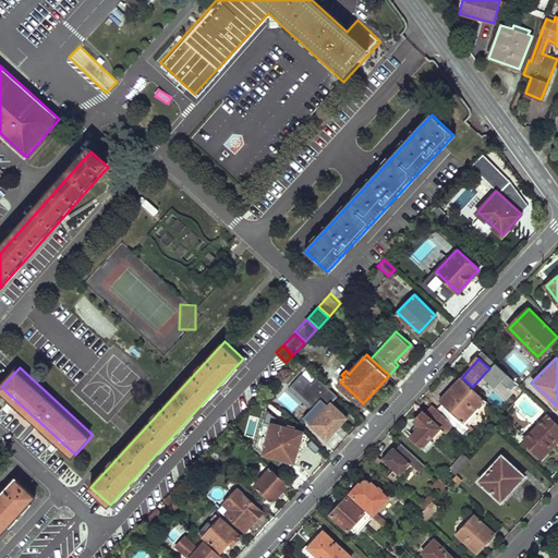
[(507,374),(501,380),(513,390),(520,385),(507,374)]
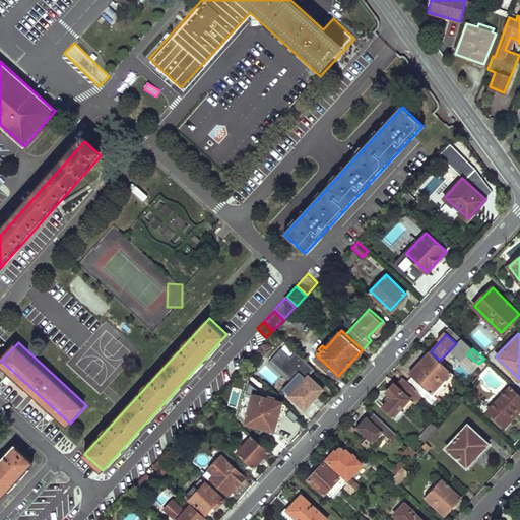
[(414,375),(408,382),(424,395),(433,404),(438,398),(435,394),(453,373),(440,361),(431,351),(423,361),(425,363),(413,374),(414,375)]
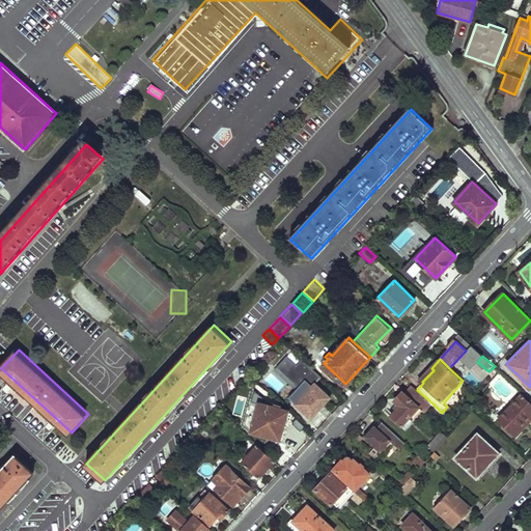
[(330,396),(315,383),(313,385),(306,378),(288,396),(297,402),(311,417),(330,396)]
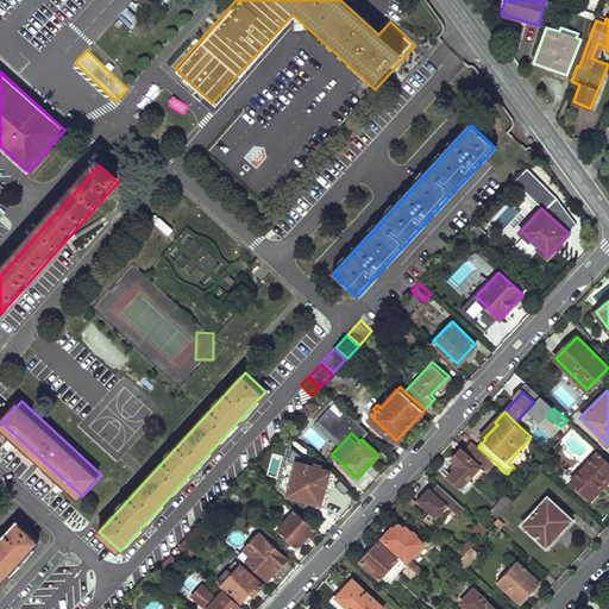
[(460,466),(451,477),(463,488),(483,466),(489,471),(496,463),(478,447),(472,441),(465,450),(463,447),(452,458),(460,466)]
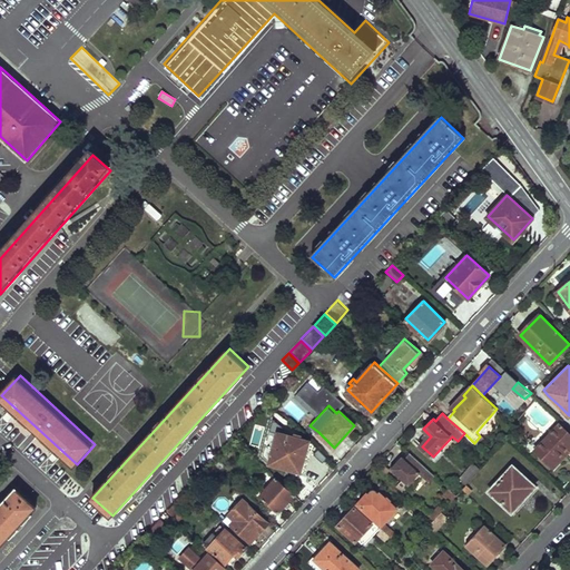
[(569,432),(560,423),(549,435),(547,433),(539,442),(541,443),(534,451),(553,469),(561,460),(558,458),(569,445),(569,446),(569,432)]
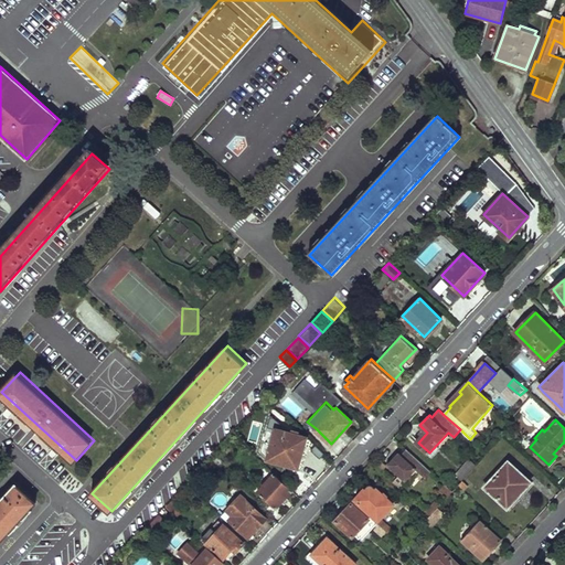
[(276,428),(267,459),(300,468),(305,452),(302,451),(307,436),(299,434),(300,432),(292,429),(291,433),(276,428)]
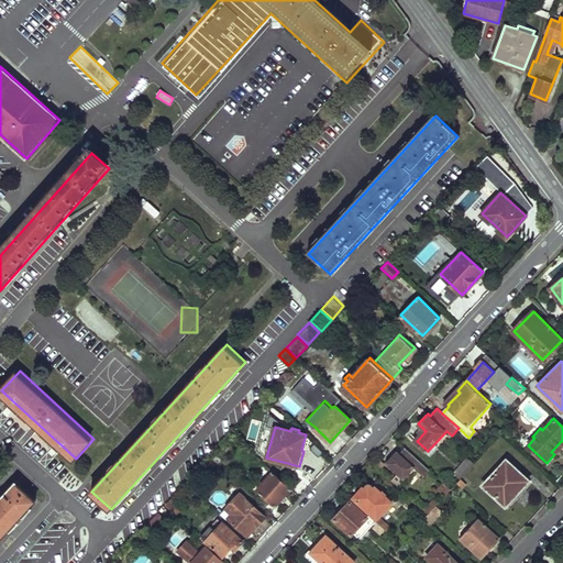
[(427,467),(405,446),(399,453),(397,451),(385,464),(401,478),(412,466),(421,474),(427,467)]
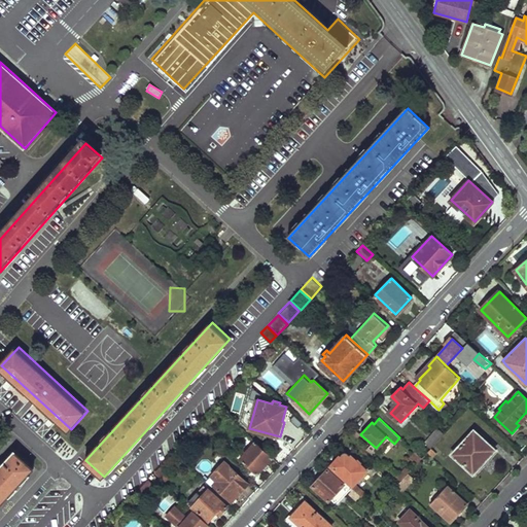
[(438,427),(425,442),(431,448),(445,433),(438,427)]
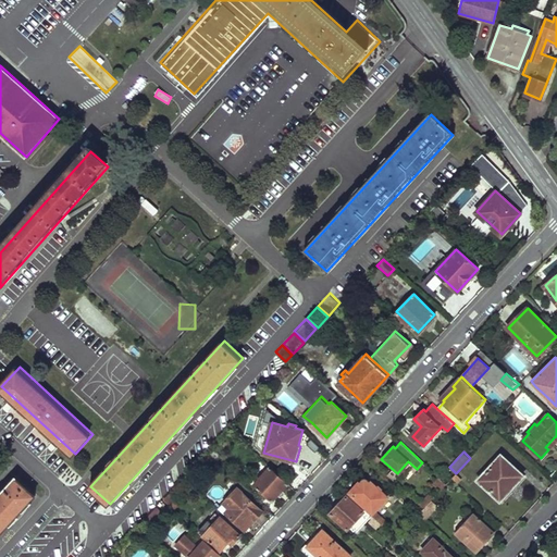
[(502,455),(479,480),(502,500),(524,475),(502,455)]
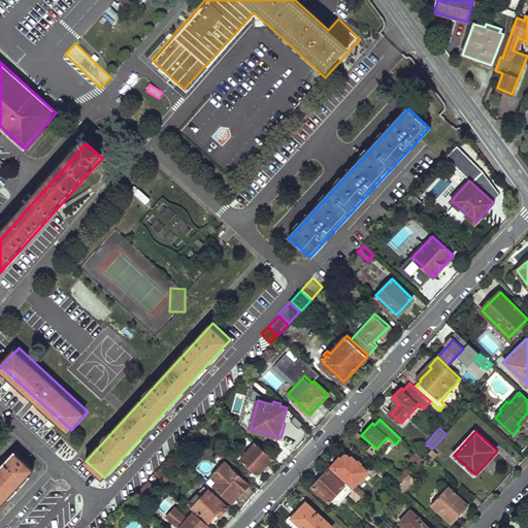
[(256,442),(240,459),(258,474),(273,457),(256,442)]
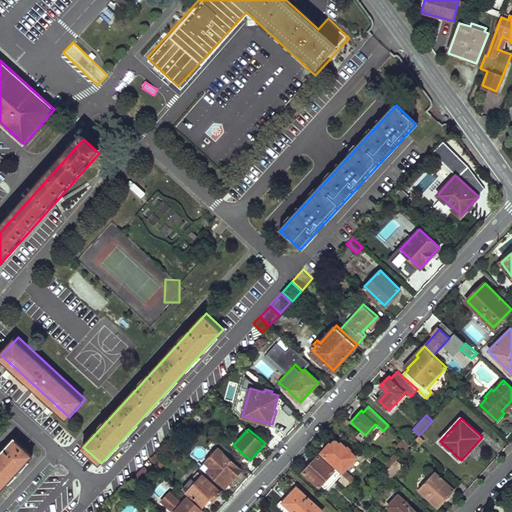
[(420,443),(423,439),(419,435),(415,439),(420,443)]
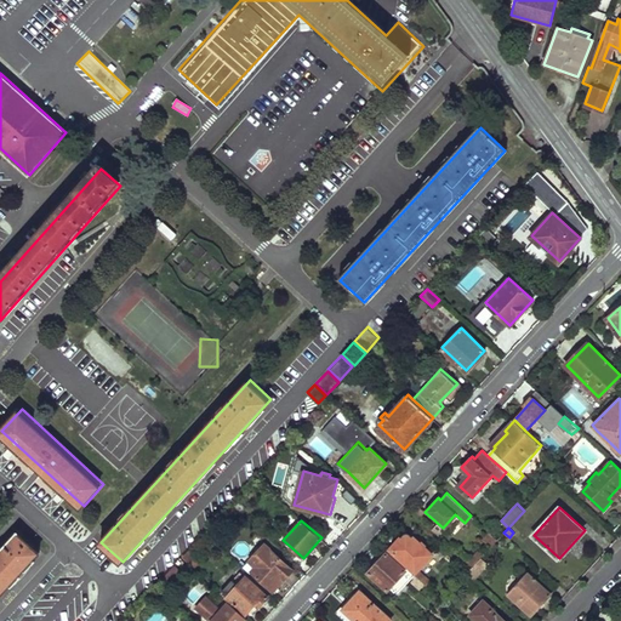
[(0,597),(43,551),(22,531),(0,554),(0,597)]
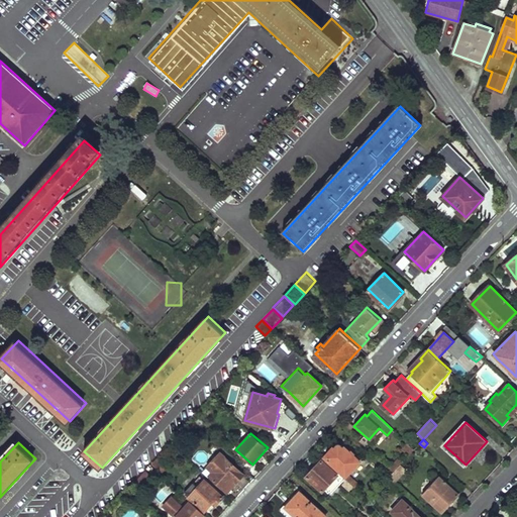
[(338,443),(325,457),(340,472),(339,473),(345,479),(352,486),(355,482),(347,474),(359,460),(340,443),(338,443)]
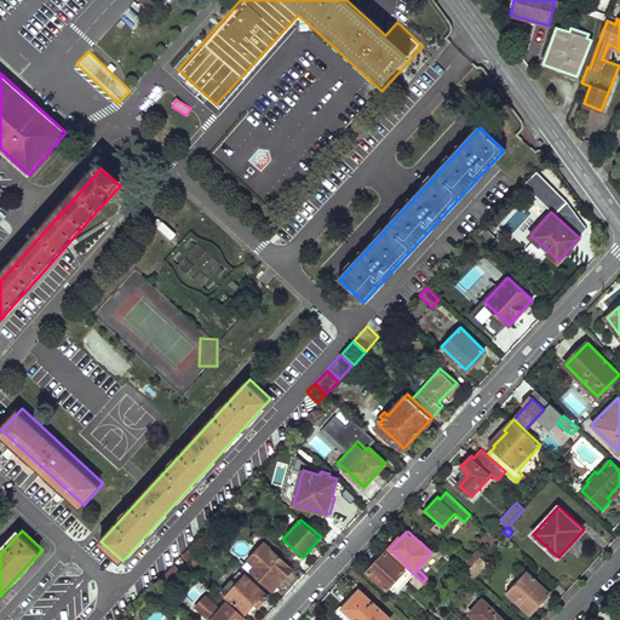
[(264,541),(248,560),(256,566),(252,569),(274,590),(285,578),(281,574),(290,566),(280,557),(279,558),(273,554),(274,551),(264,541)]
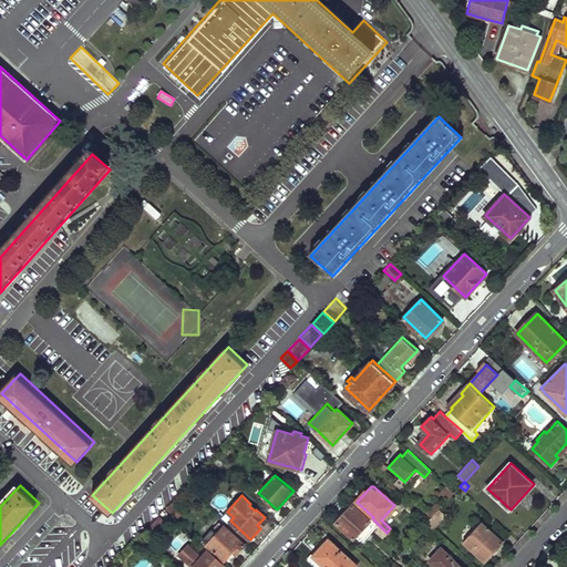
[(184,512),(174,502),(171,505),(167,508),(178,518),(181,515),(184,512)]
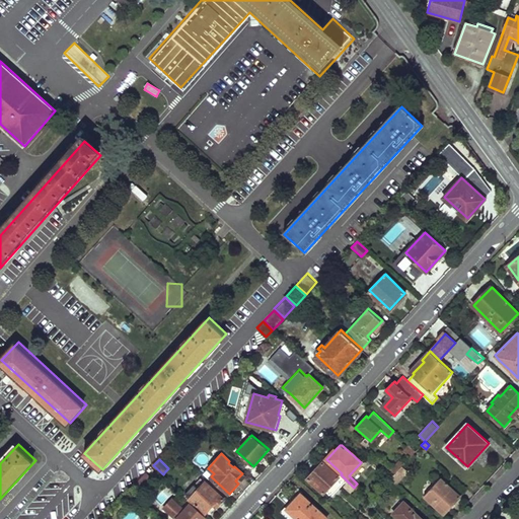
[(400,460),(392,469),(395,472),(399,468),(401,466),(403,463),(400,460)]
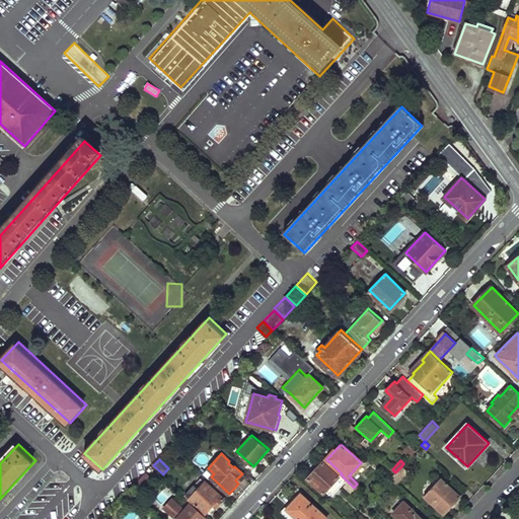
[(339,476),(323,462),(308,478),(324,494),(325,492),(331,485),(338,491),(347,480),(341,474),(339,476)]
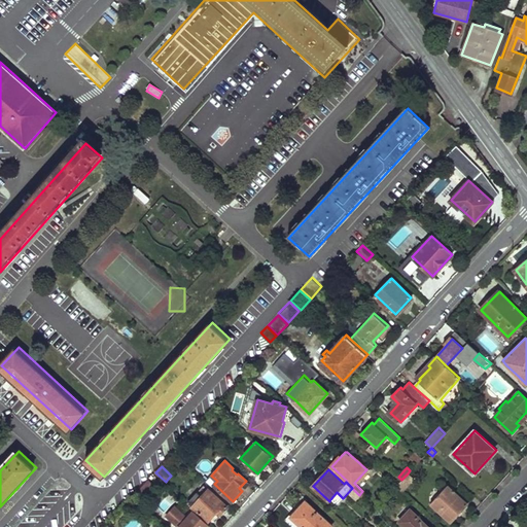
[(412,481),(406,476),(401,480),(395,486),(401,492),(408,485),(412,481)]
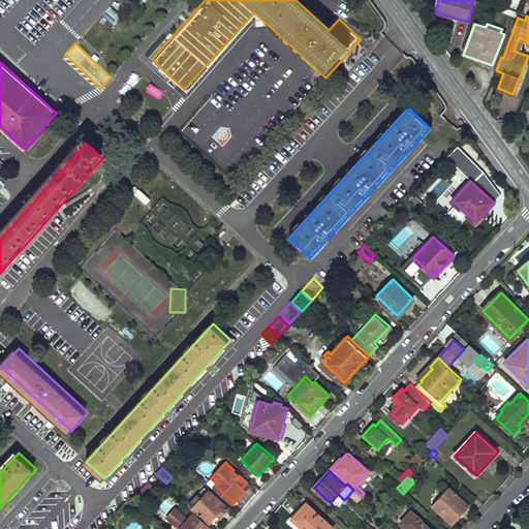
[(150,481),(141,491),(146,496),(154,486),(150,481)]
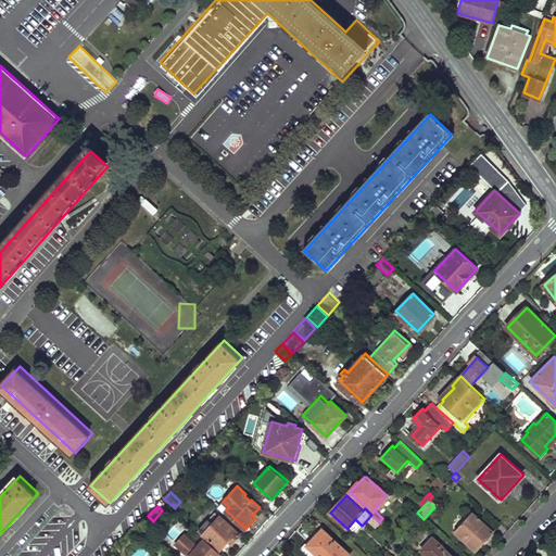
[(240,534),(220,516),(216,510),(199,529),(204,533),(220,548),(224,545),(227,548),(240,534)]
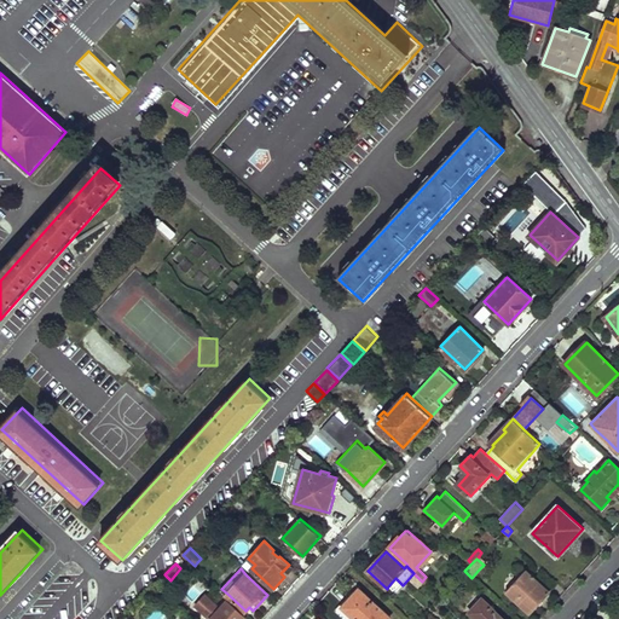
[(463,572),(453,584),(464,594),(474,583),(463,572)]
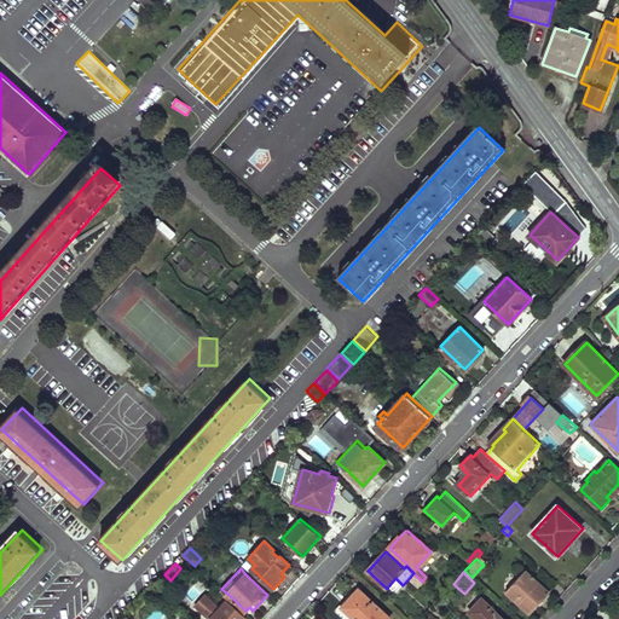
[(527,572),(508,591),(530,612),(549,593),(527,572)]
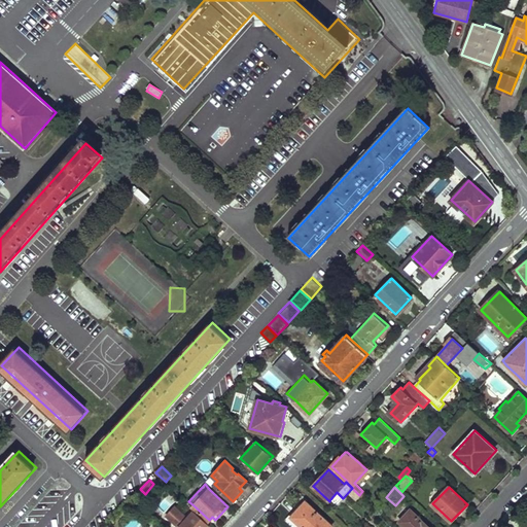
[(337,504),(343,498),(337,492),(330,499),(337,504)]
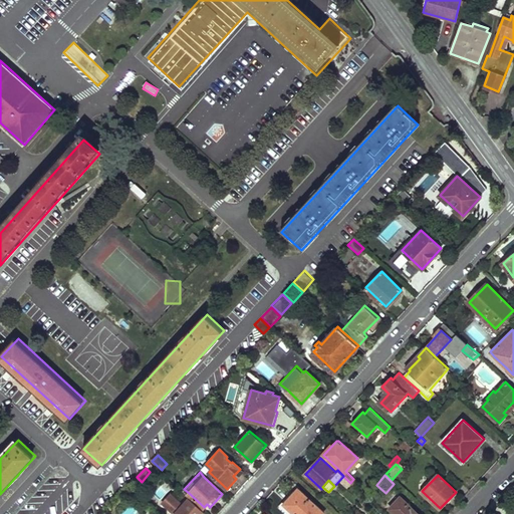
[(298,489),(284,503),(295,513),(323,513),(324,513),(298,489)]
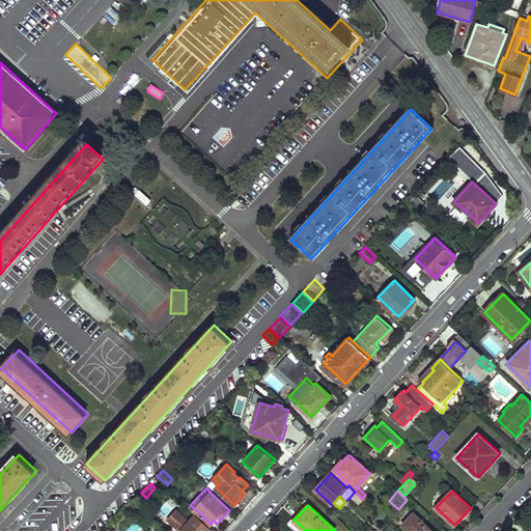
[(208,530),(212,529),(196,514),(191,520),(177,507),(168,519),(178,528),(182,530),(208,530)]
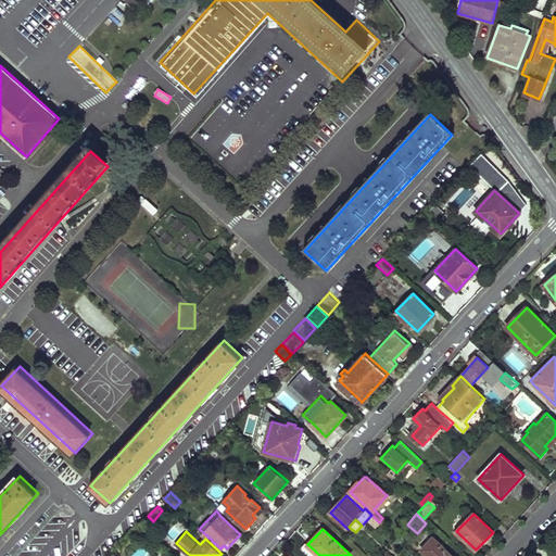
[(452,555),(432,538),(421,550),(428,555),(452,555)]
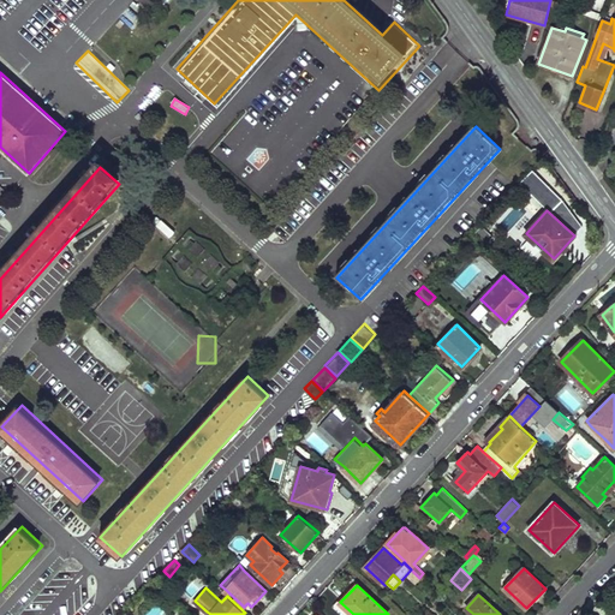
[(160,614),(163,610),(153,603),(144,614),(160,614)]
